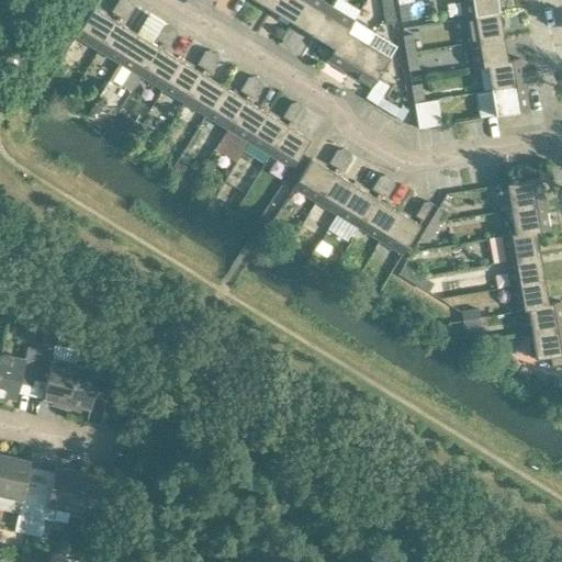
[(128,0),(127,0),(117,0),(111,12),(117,17),(128,0)]
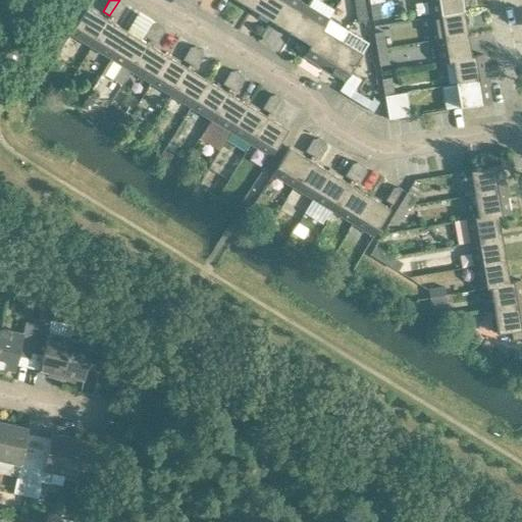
[(122,2),(119,0),(109,15),(116,19),(124,7),(122,2)]
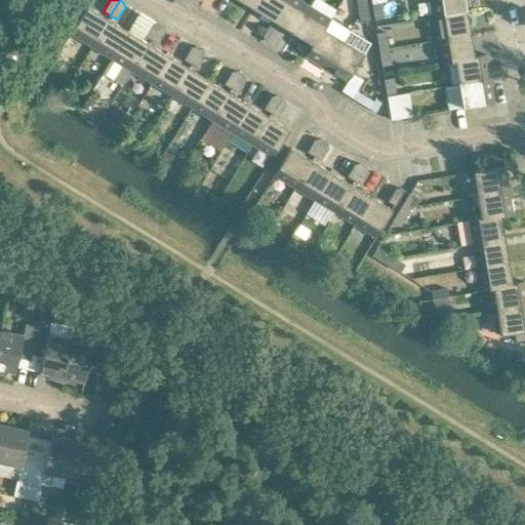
[(236,0),(252,9),(257,0),(236,0)]
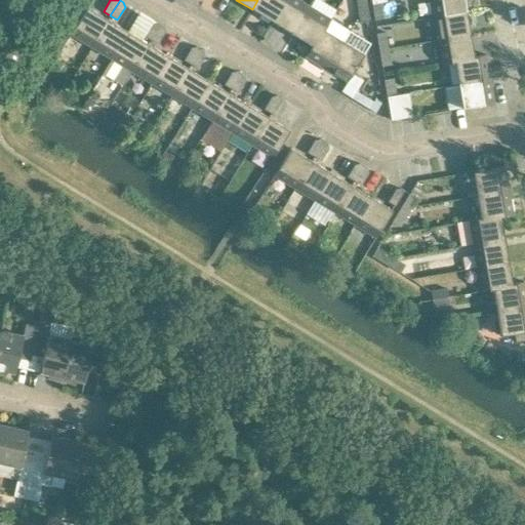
[(257,0),(252,9),(273,22),(285,0),(257,0)]
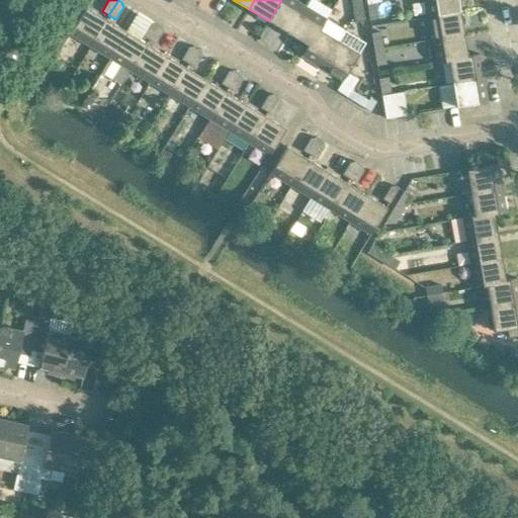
[(281,0),(269,21),(288,33),(305,7),(293,0),(281,0)]
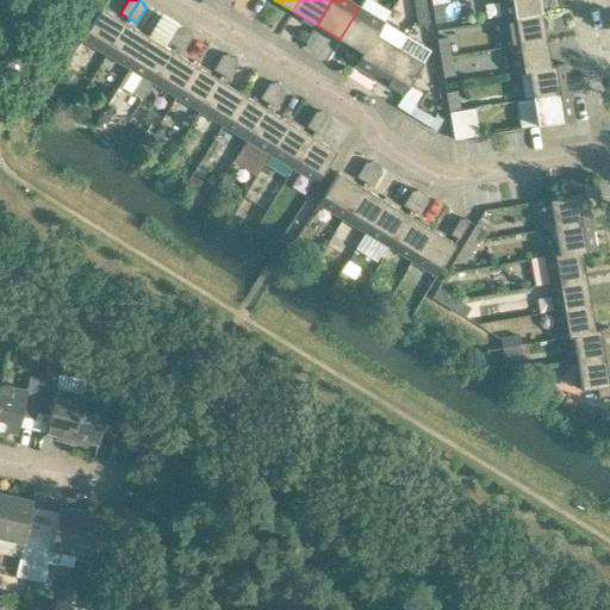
[(500,0),(504,18),(541,12),(539,0),(500,0)]
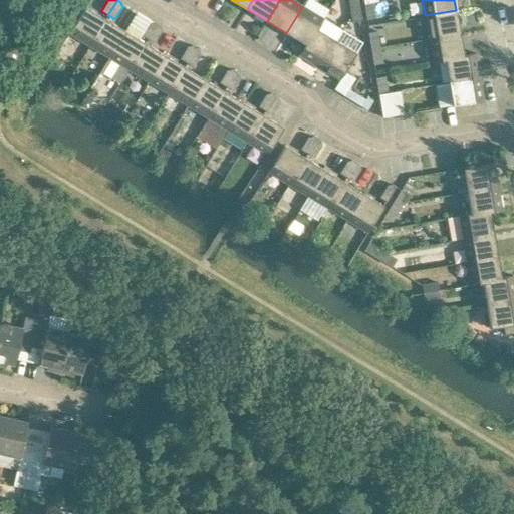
[(372,2),(364,4),(366,20),(374,18),(372,2)]
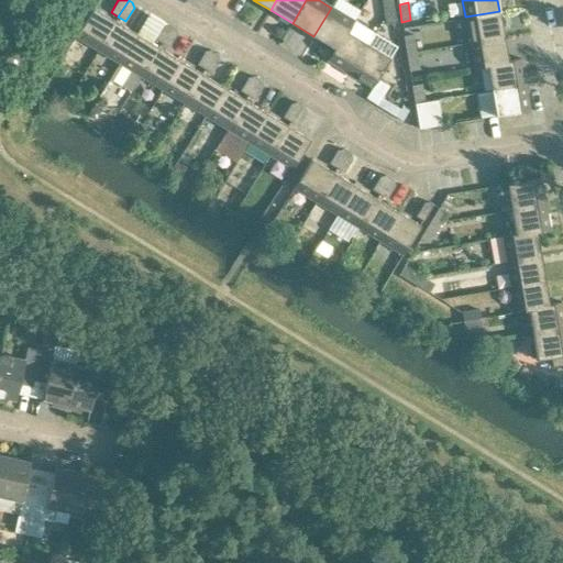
[(384,7),(386,24),(395,23),(393,6),(384,7)]
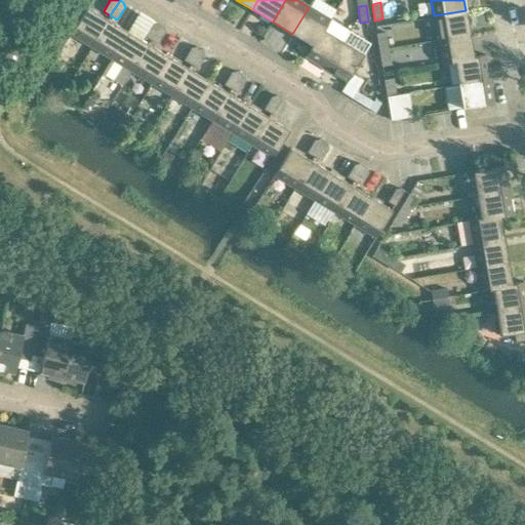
[(90,46),(107,19),(86,7),(70,34),(90,46)]
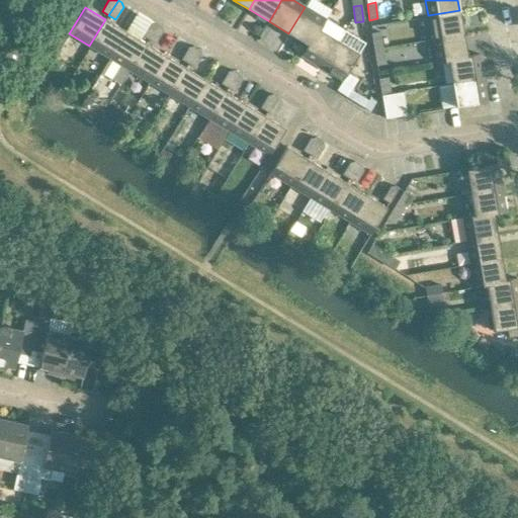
[(319,29),(320,29),(326,19),(305,7),(288,33),(308,45),(309,46),(319,29)]
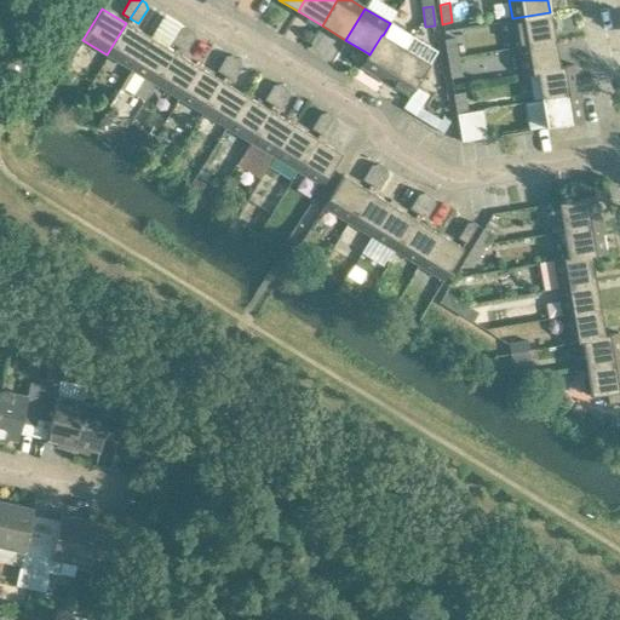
[(555,40),(550,12),(512,18),(517,46),(555,40)]
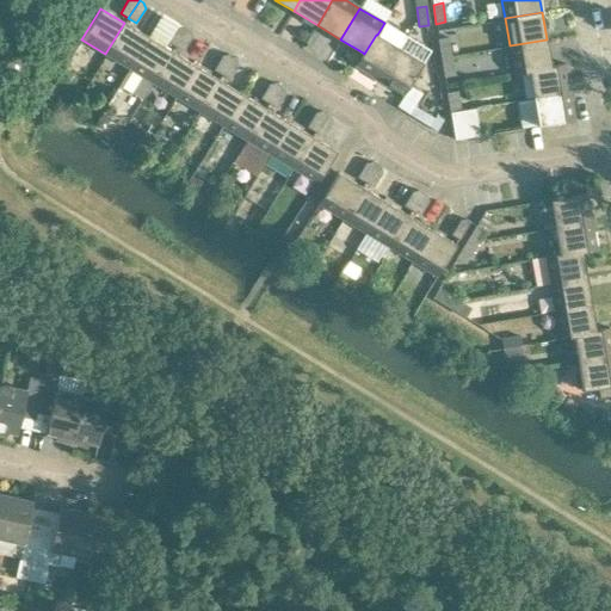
[(289,14),(281,35),(296,41),(304,20),(289,14)]
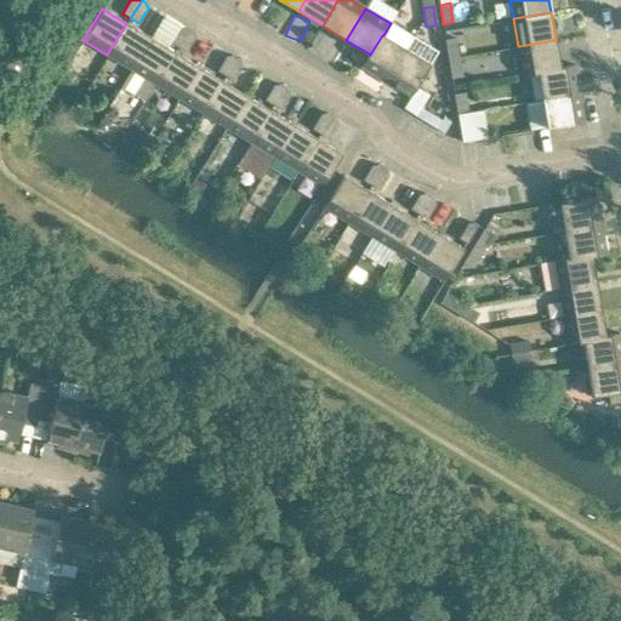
[(151,38),(126,23),(107,55),(131,69),(151,38)]
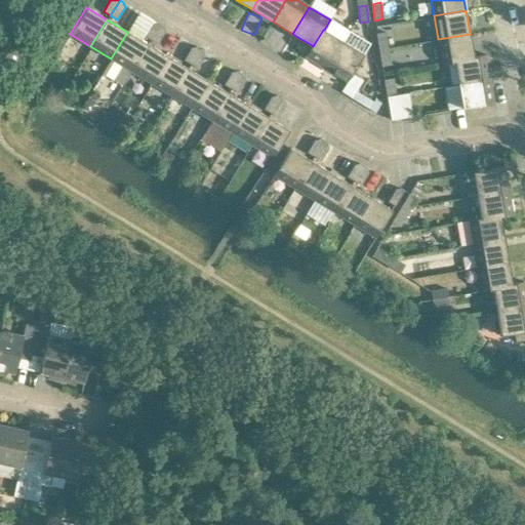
[(144,36),(150,40),(160,25),(156,23),(151,24),(144,36)]
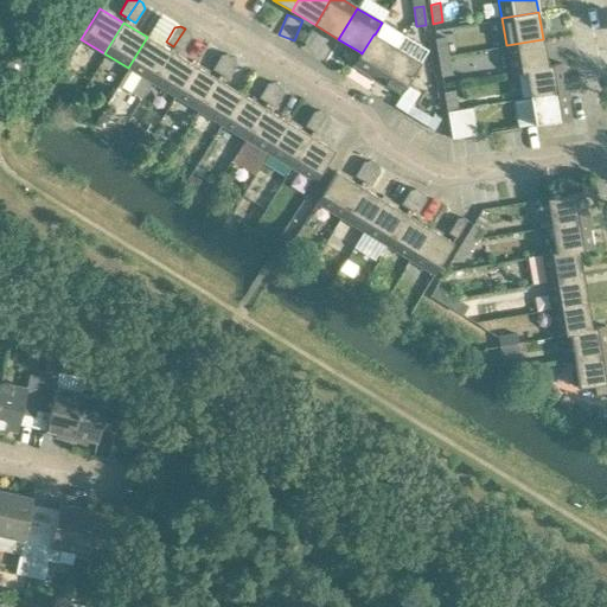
[(185,29),(173,46),(181,51),(190,37),(189,31),(185,29)]
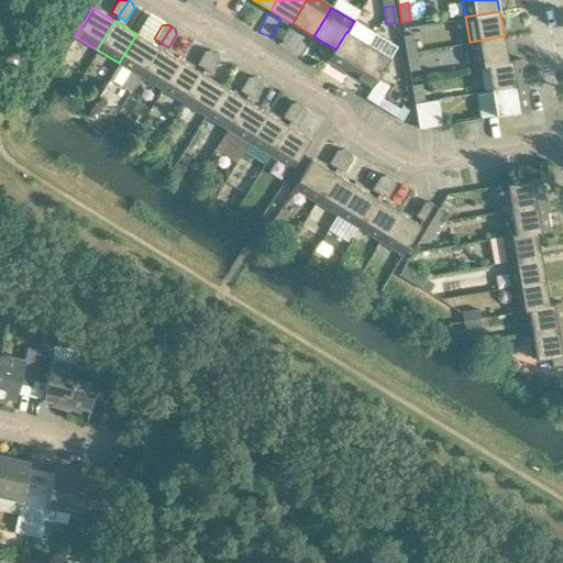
[(327,61),(350,74),(367,44),(348,32),(346,32),(335,50),(334,48),(327,61)]
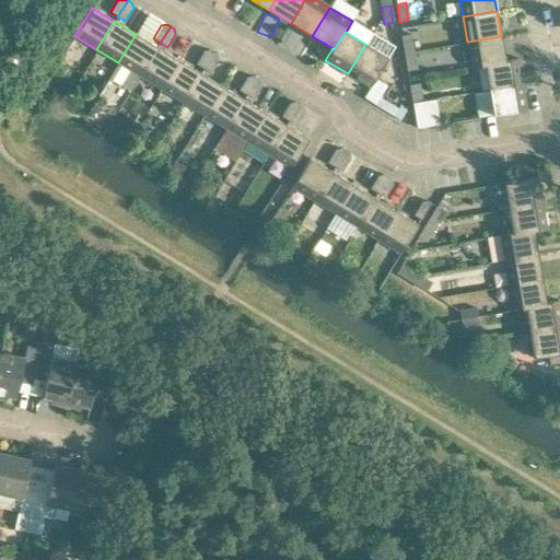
[(158,47),(136,34),(118,62),(140,76),(158,47)]
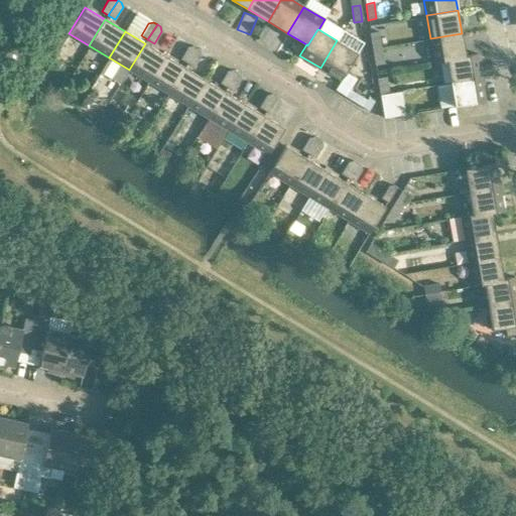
[(370,33),(373,49),(381,47),(378,31),(370,33)]
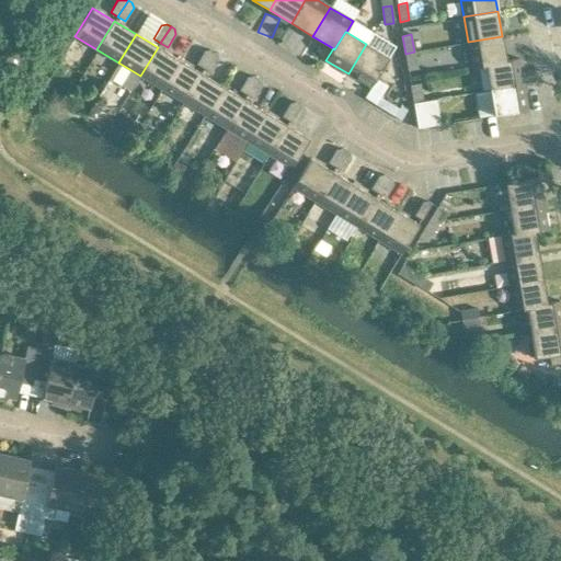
[(472,69),(485,67),(485,66),(506,61),(506,60),(502,36),(468,42),(472,69)]
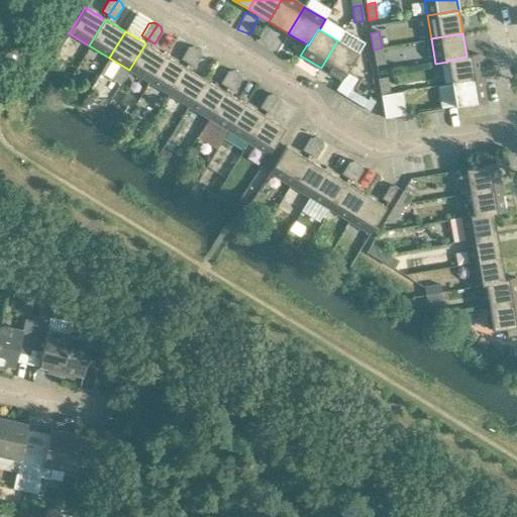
[(358,54),(337,40),(321,68),(341,81),(358,54)]
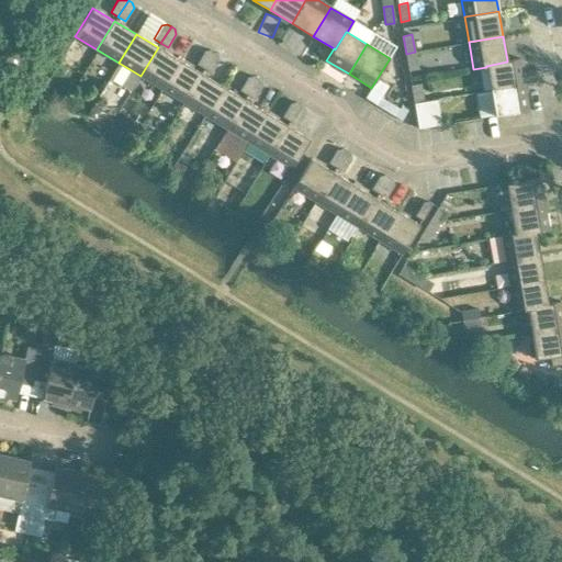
[(179,60),(158,47),(141,76),(161,89),(179,60)]
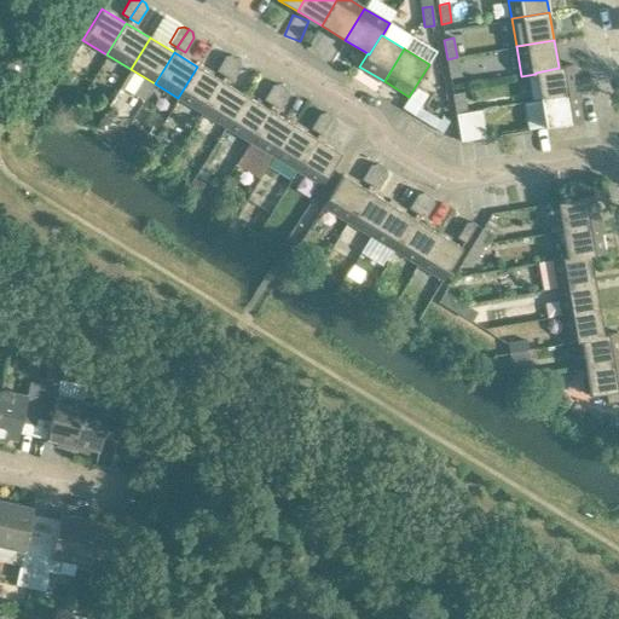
[(217,71),(225,76),(236,58),(231,55),(225,57),(217,71)]
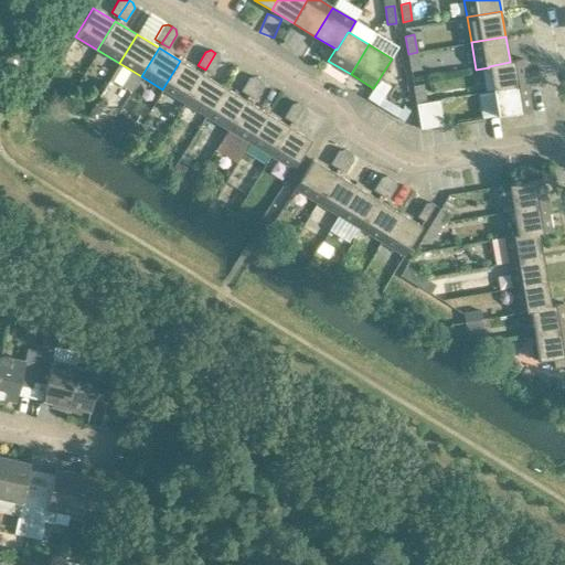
[(419,70),(417,52),(408,54),(411,72),(419,70)]
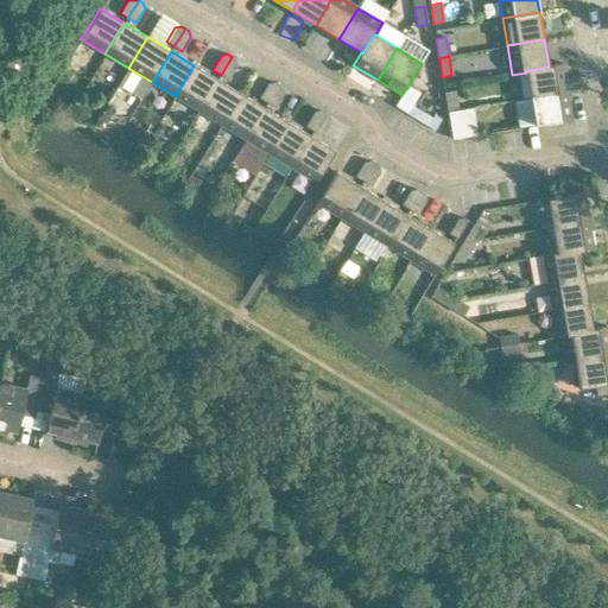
[(232,57),(221,75),(228,80),(238,65),(235,59),(232,57)]
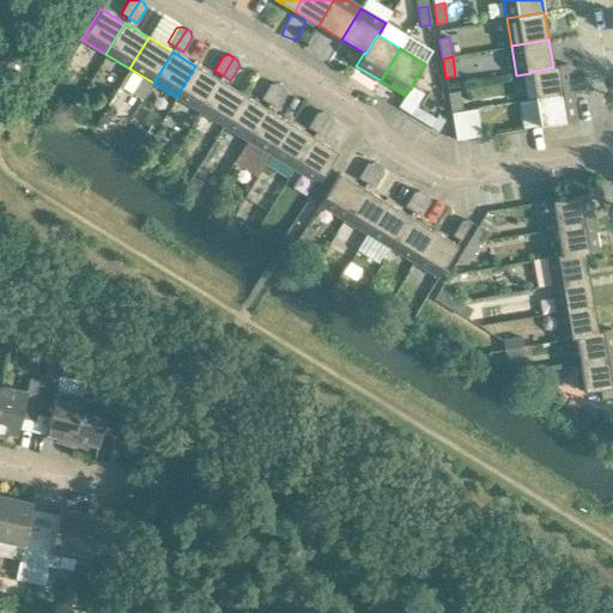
[(566,64),(553,66),(553,67),(530,72),(530,73),(535,98),(571,92),(566,64)]
